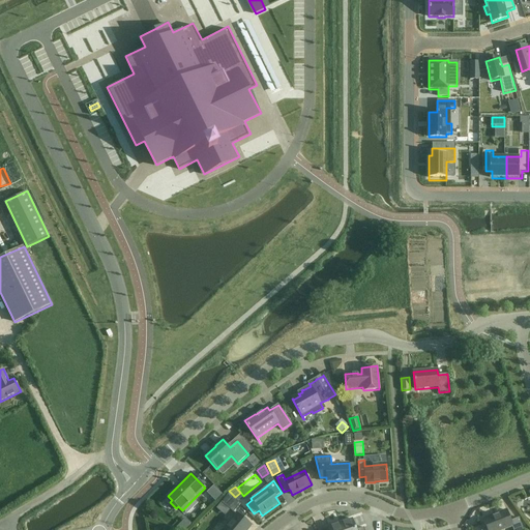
[(214,501),(221,495),(214,489),(209,495),(214,501)]
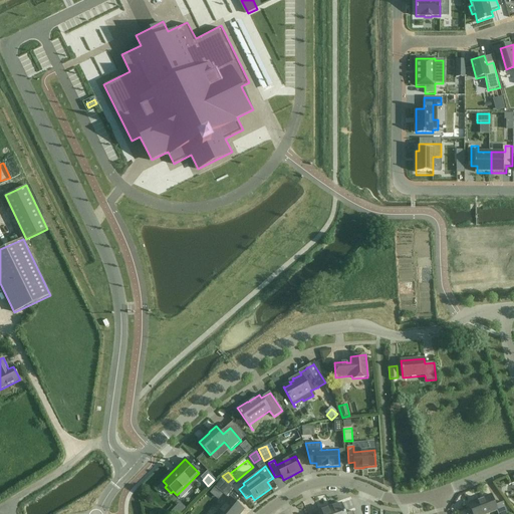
[(221,478),(214,487),(227,497),(233,490),(221,478)]
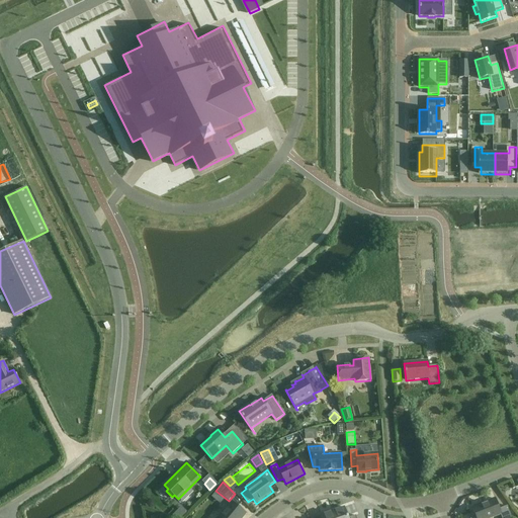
[(493,517),(501,515),(501,517),(511,517),(507,506),(499,509),(495,499),(472,508),(476,515),(472,516),(470,517),(493,517)]
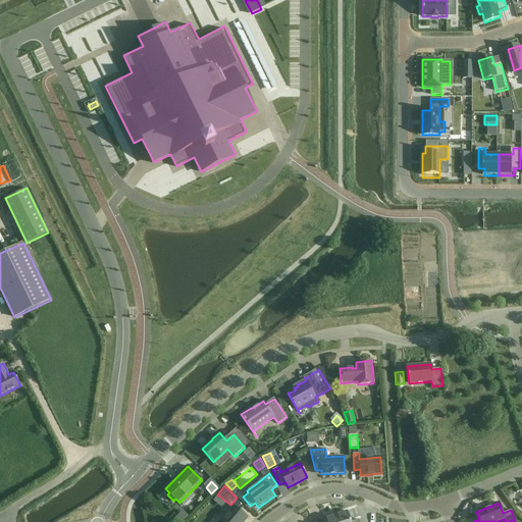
[(232,506),(219,521),(243,521),(247,518),(232,506)]
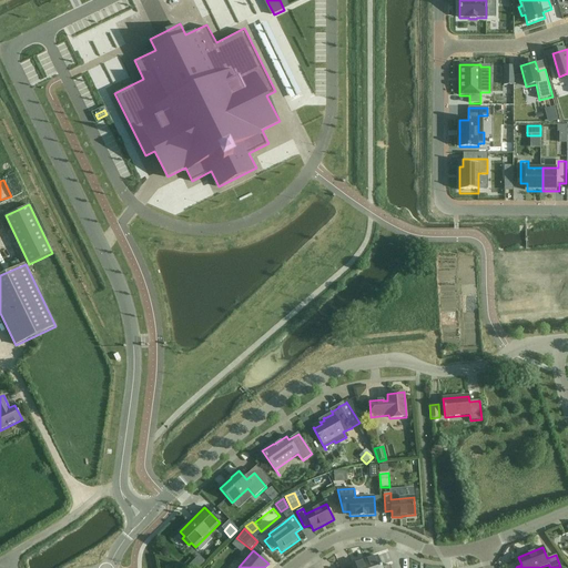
[(381,567),(377,556),(365,560),(367,567),(391,567),(389,566),(382,567),(381,567)]
